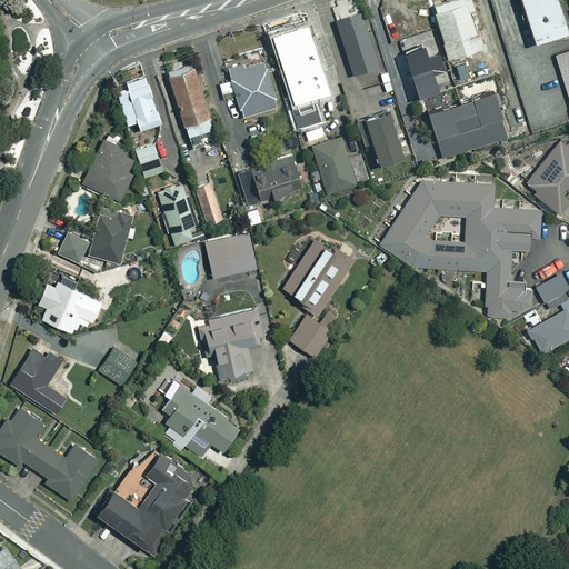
[(432,15),(435,15),(431,6),(435,5),(432,0),(415,0),(426,36),(433,33),(438,32),(432,15)]
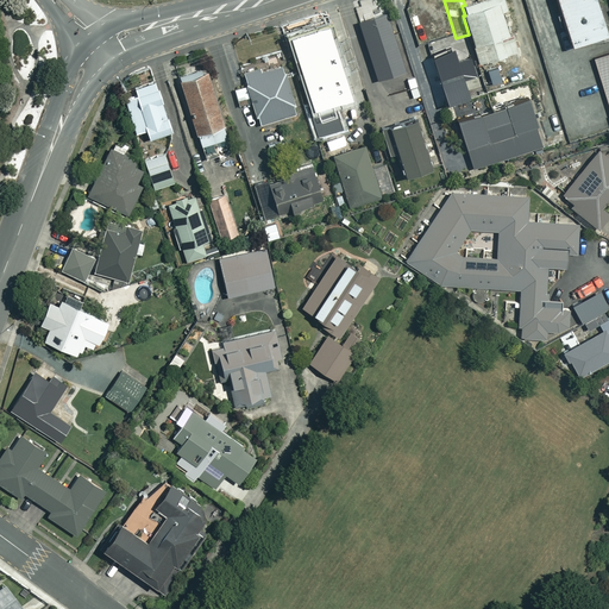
[(508,11),(504,0),(485,0),(463,7),(481,64),(506,57),(509,68),(522,63),(514,38),(512,39),(503,12),(508,11)]
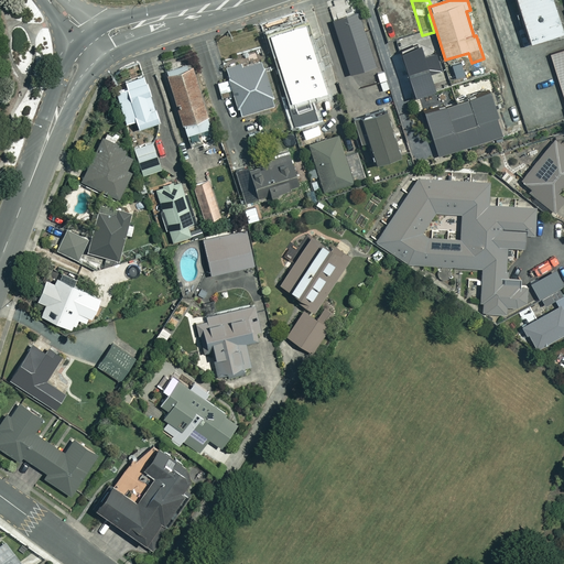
[(563,34),(553,0),(517,0),(531,44),(563,34)]
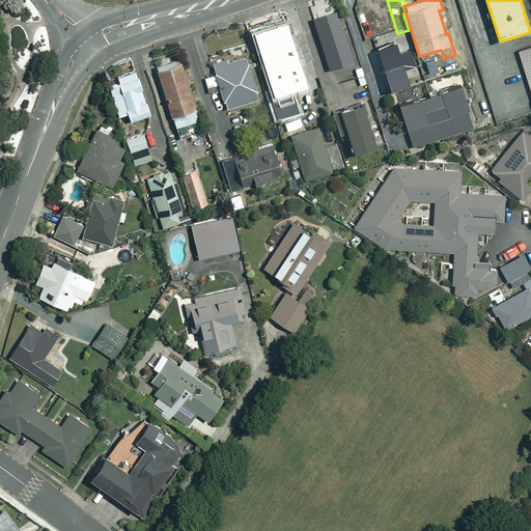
[(355,63),(338,11),(313,20),(330,71),(355,63)]
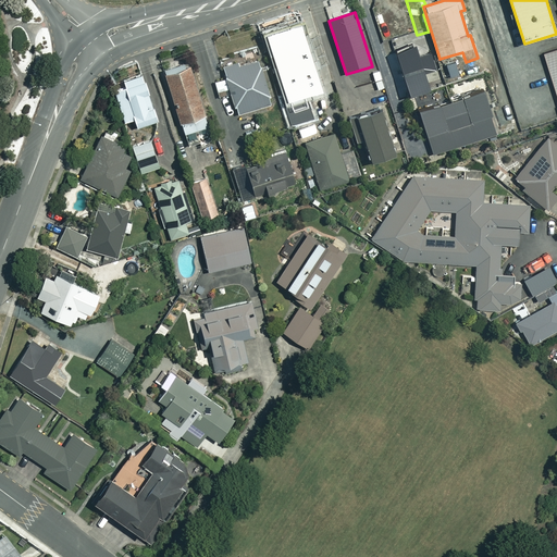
[(312,57),(304,29),(268,40),(276,67),(279,66),(287,95),(308,88),(305,75),(311,73),(307,58),(312,57)]
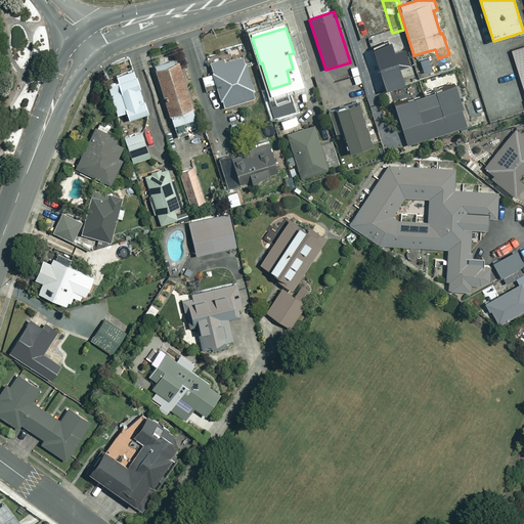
[(523,47),(512,52),(523,91),(523,47)]
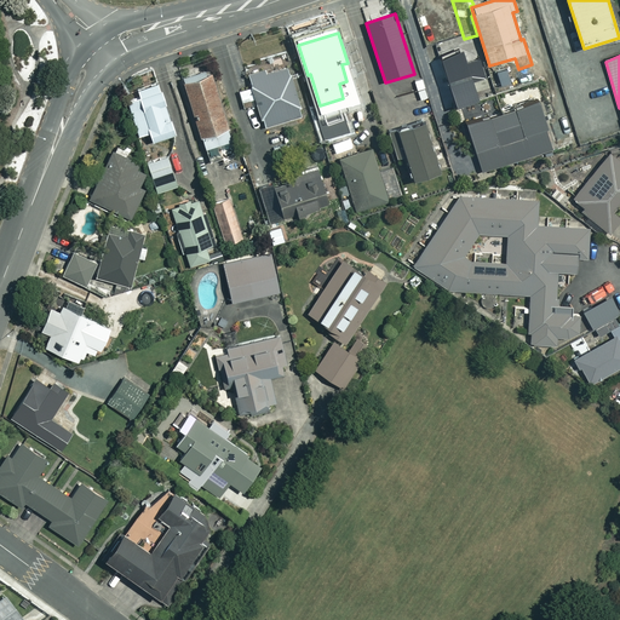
[(267,76),(263,64),(247,69),(253,87),(240,92),(246,110),(258,105),(267,130),(305,118),(290,69),(267,76)]
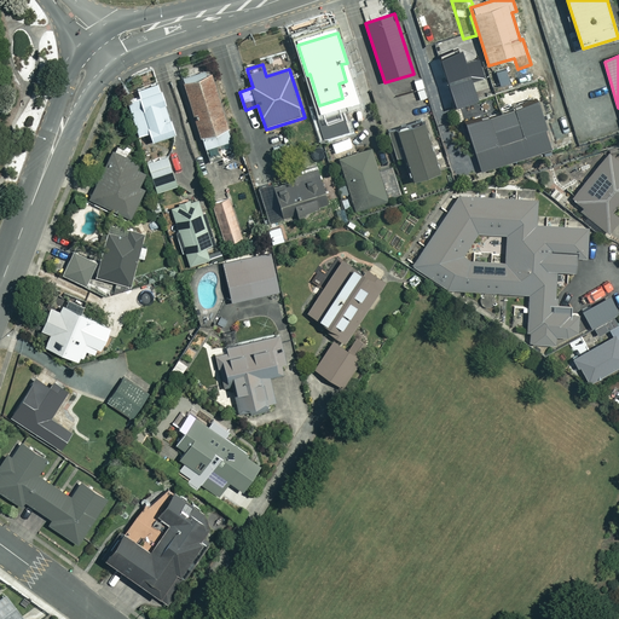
[(233,142),(209,70),(183,79),(210,162),(230,156),(226,144),(233,142)]
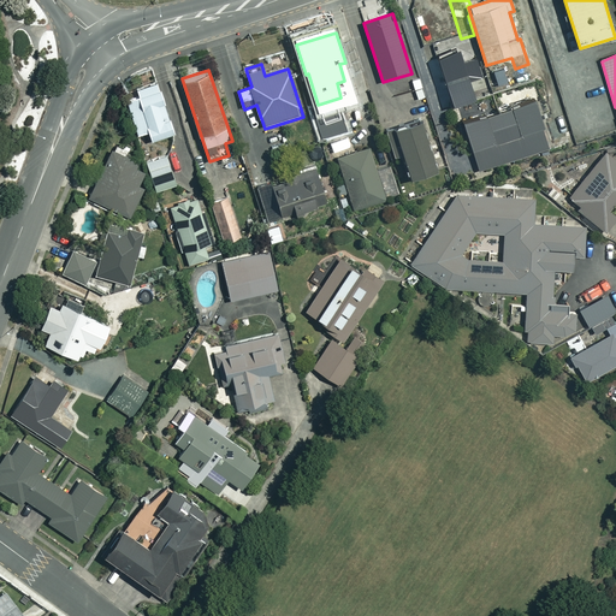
[(176,134),(159,83),(137,89),(140,96),(128,101),(140,136),(149,132),(153,141),(176,134)]
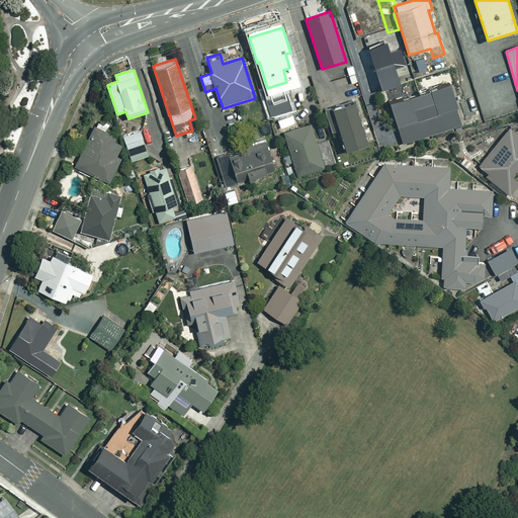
[(462,124),(449,86),(391,105),(404,144),(462,124)]
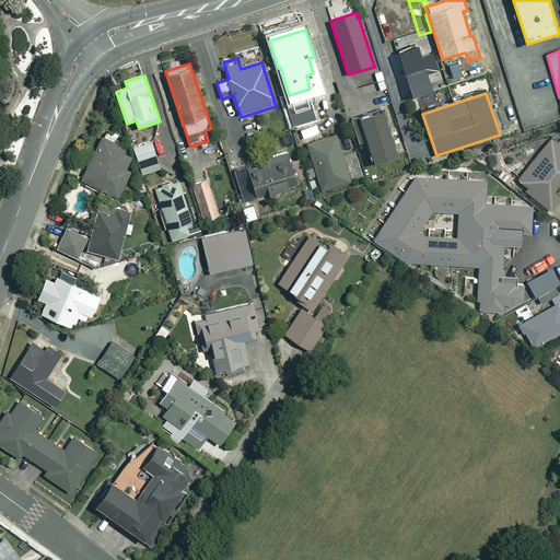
[(397,155),(384,113),(360,119),(374,163),(397,155)]
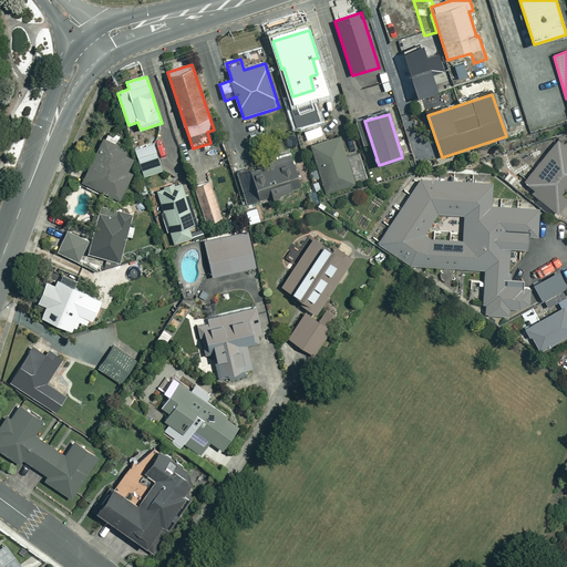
[(357,179),(342,136),(311,146),(326,189),(357,179)]
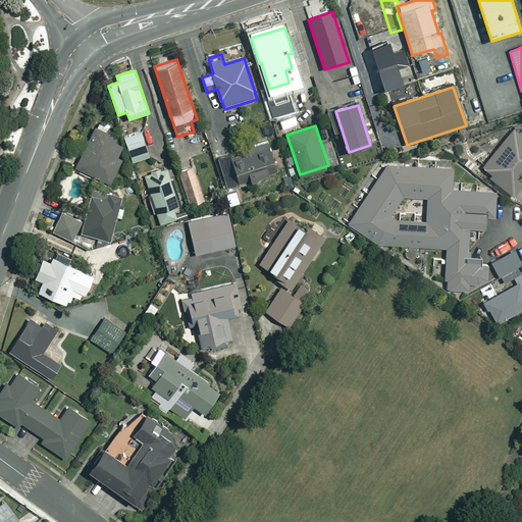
[(114,158),(122,138),(95,126),(77,168),(115,185),(124,162),(114,158)]
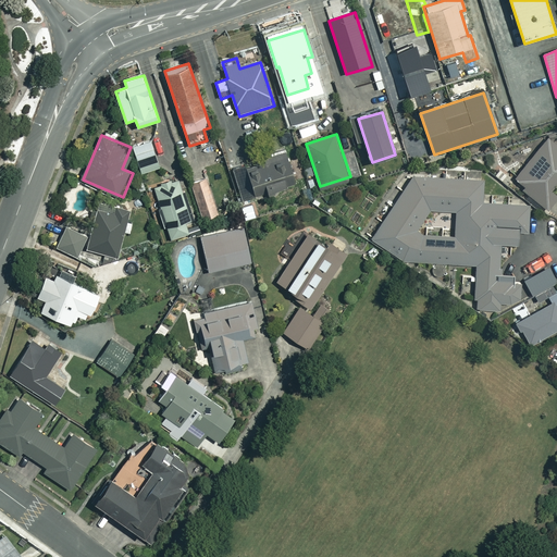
[(556,184),(556,143),(549,137),(512,182),(547,210),(556,198),(556,194),(552,190),(556,184)]
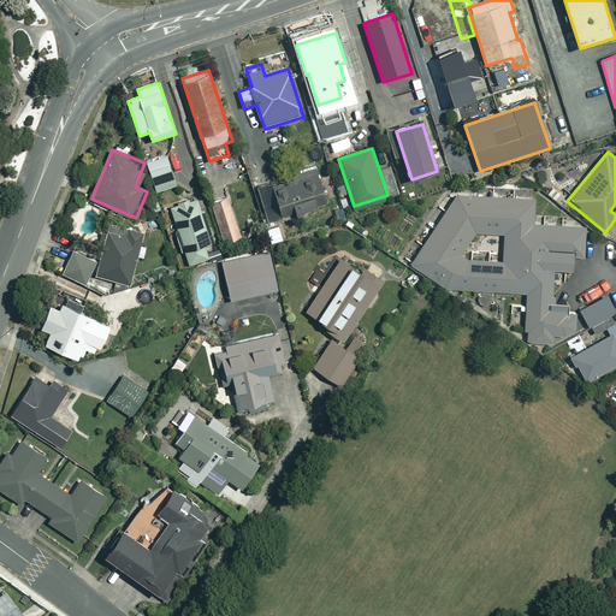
[(179,184),(170,155),(147,163),(157,191),(179,184)]
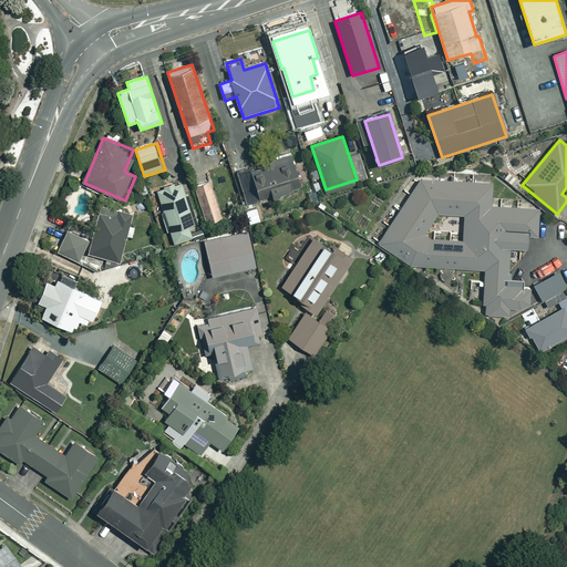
[(302,187),(291,156),(251,171),(261,200),(272,196),(275,203),(287,198),(286,194),(302,187)]
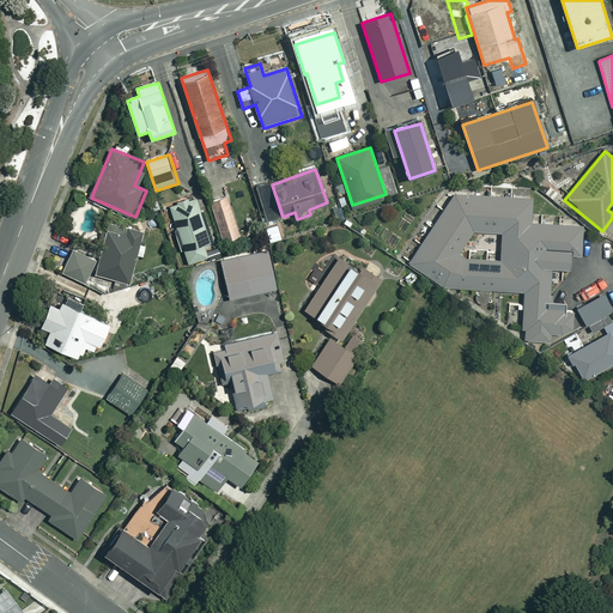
[(530,220),(533,195),(454,190),(408,260),(442,285),(523,290),(521,327),(525,327),(523,338),(550,339),(551,332),(562,333),(572,327),(574,309),(565,309),(565,301),(552,299),(552,293),(550,292),(552,266),(569,267),(570,254),(581,254),(583,223),(530,220)]
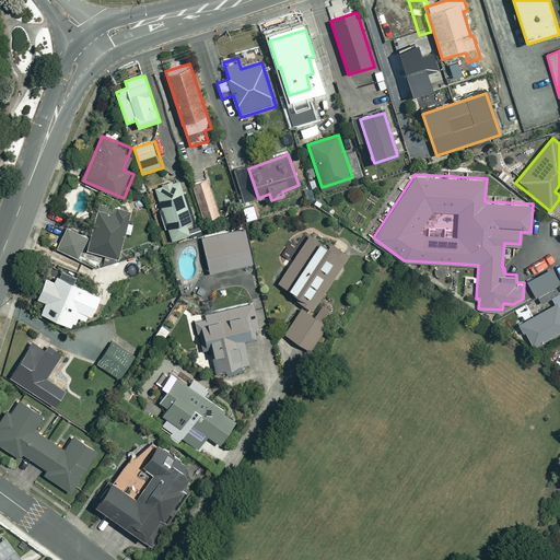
[(220,217),(208,178),(191,183),(205,222),(220,217)]
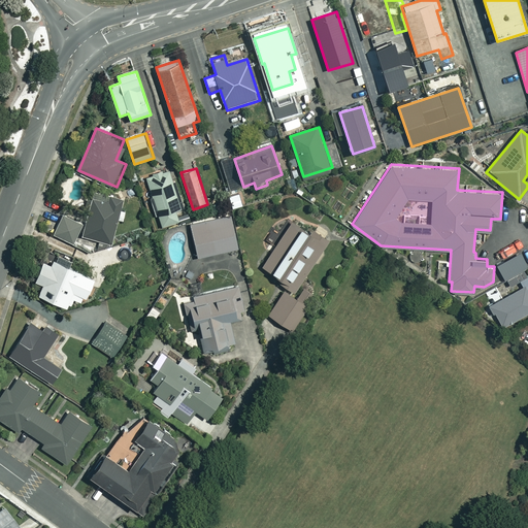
[(182,210),(169,171),(147,178),(163,227),(179,222),(176,211),(182,210)]
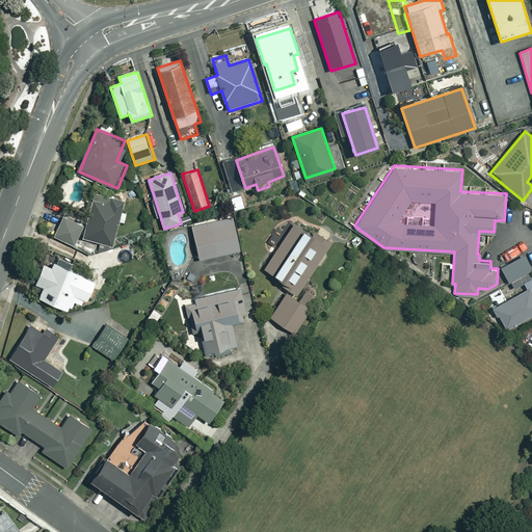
[(124,204),(97,195),(85,236),(112,244),(124,204)]
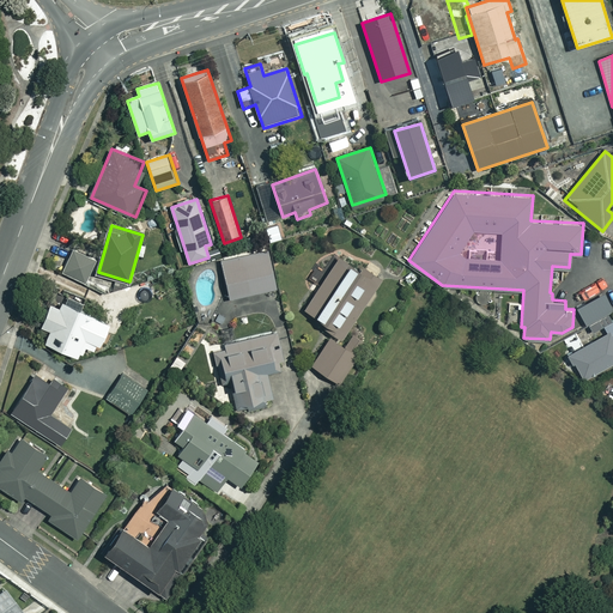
[(97,260),(73,250),(64,273),(86,283),(97,260)]
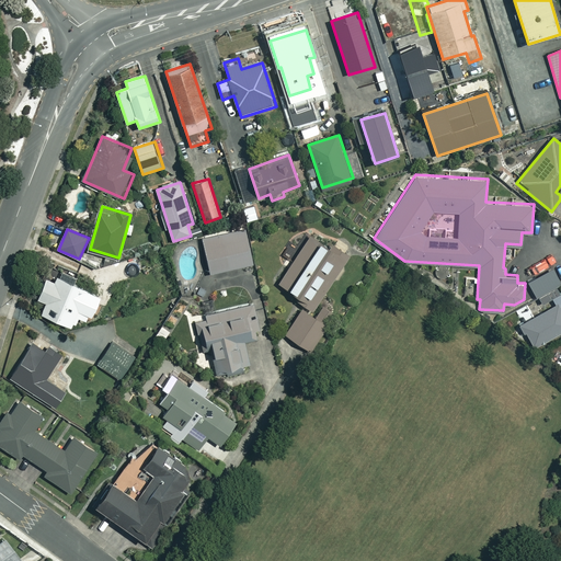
[(253,264),(245,230),(203,239),(210,274),(253,264)]
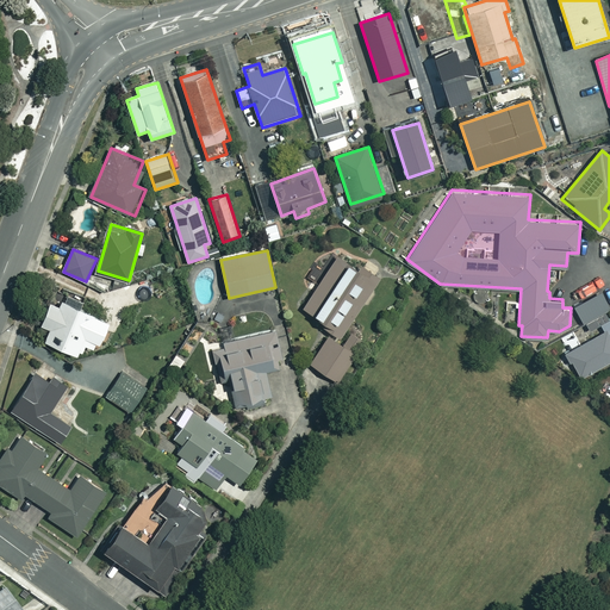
[(359,271),(338,256),(303,309),(343,336),(381,280),(361,267),(359,271)]
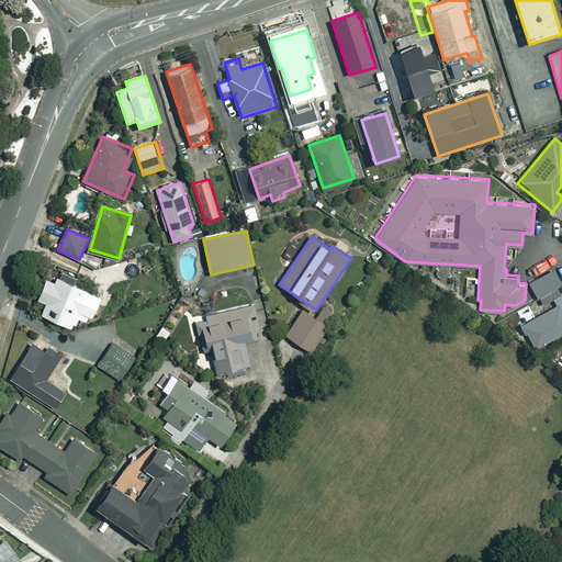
[(561,285),(561,283),(554,270),(529,283),(537,299),(561,285)]
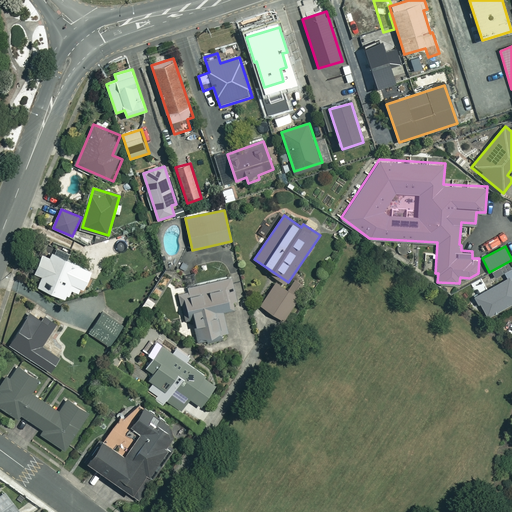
[(91,269),(53,253),(51,258),(43,255),(35,274),(43,277),(38,287),(65,298),(72,282),(84,287),(91,269)]
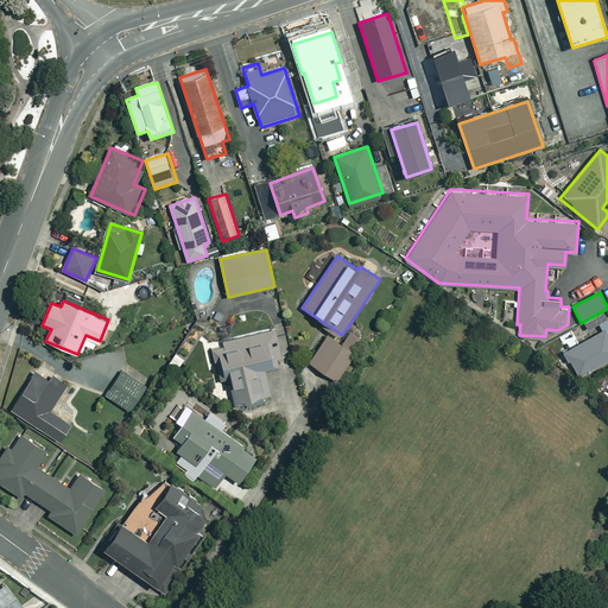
[(607,316),(599,322),(603,331),(565,353),(578,378),(607,360),(607,316)]
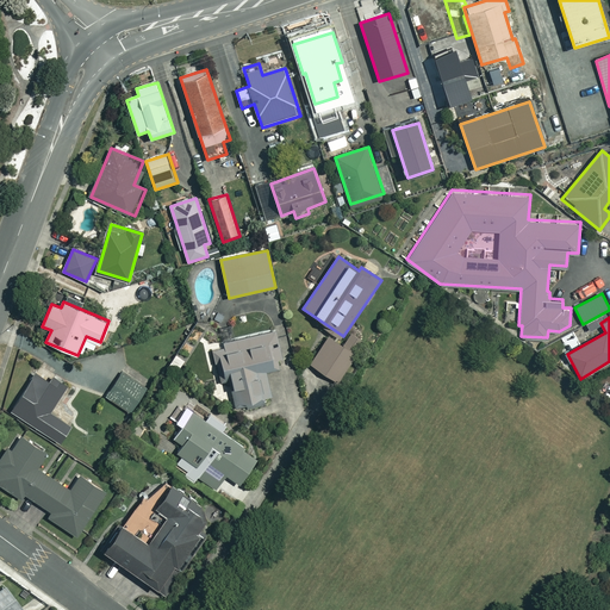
[(210,330),(198,322),(185,342),(197,349),(210,330)]
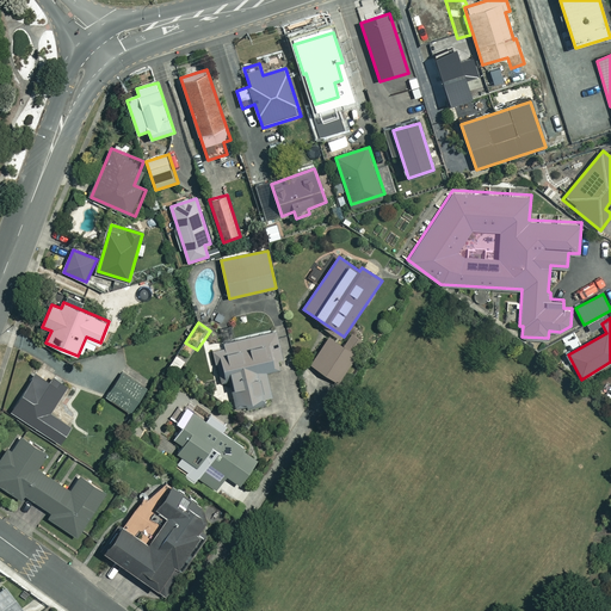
[(267,375),(285,370),(276,332),(238,340),(234,325),(220,328),(224,347),(213,350),(221,383),(230,381),(238,412),(275,403),(267,375)]
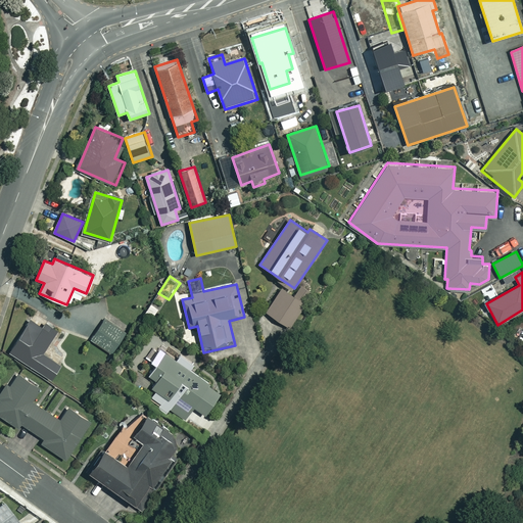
[(306,305),(283,289),(266,313),(289,329),(306,305)]
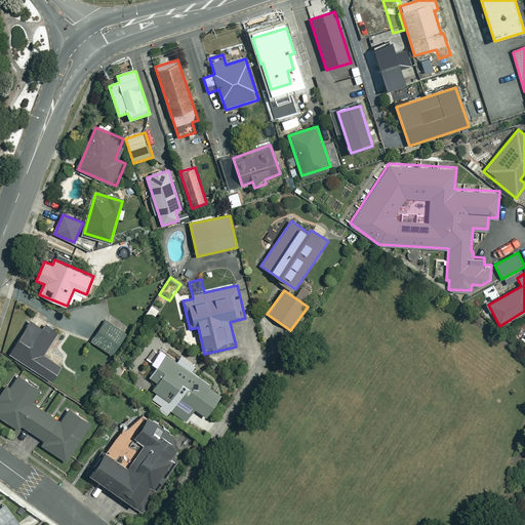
[(160,308),(151,305),(147,316),(156,320),(160,308)]
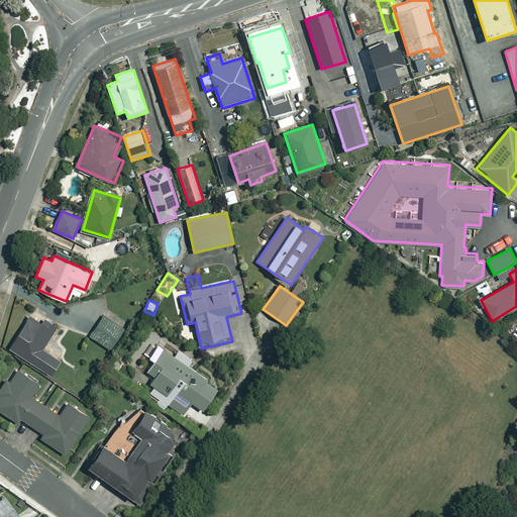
[(124,327),(103,313),(88,334),(110,348),(124,327)]
